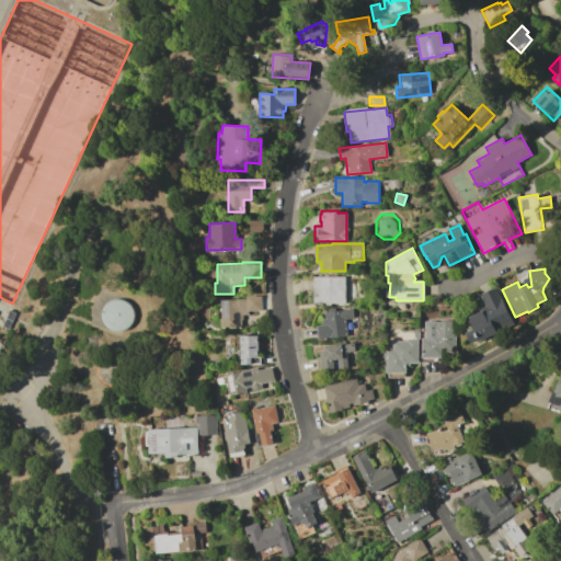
[(313,276),(345,277),(345,304),(313,304),(313,276)]
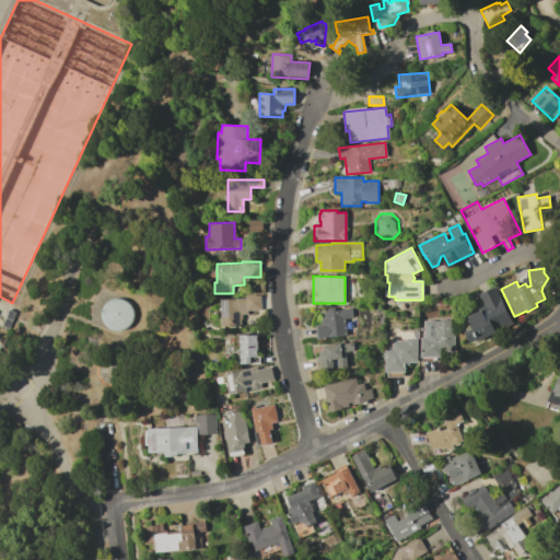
[(494,287),(512,321),(494,329),(496,331),(470,345),(465,333),(473,328),(467,317),(477,312),(476,310),(483,305),(478,295),(494,287)]
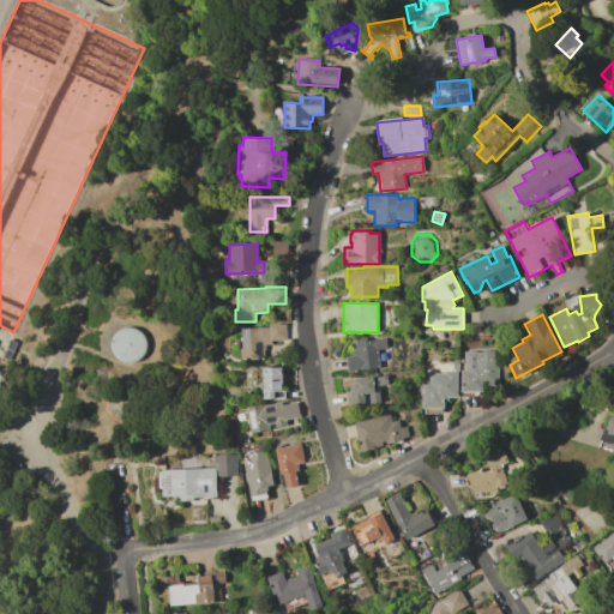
[(241,327),(269,327),(269,325),(287,324),(287,339),(271,341),(271,344),(265,344),(266,350),(265,350),(265,359),(242,359),(241,327)]
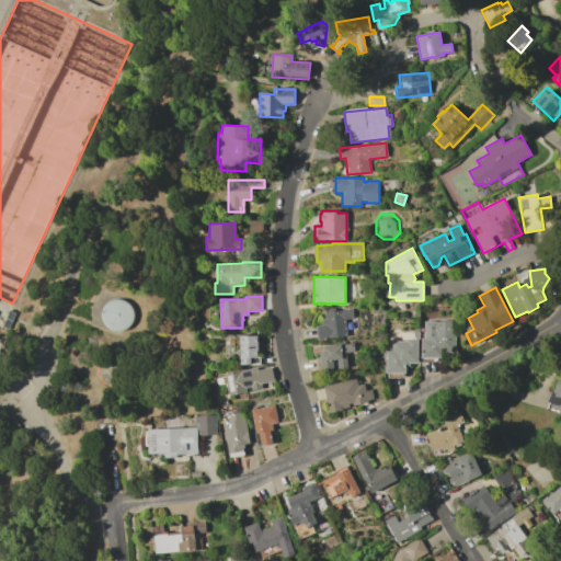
[(118,331),(125,329),(129,324),(132,319),(132,313),(130,307),(126,302),(121,300),(114,300),(109,302),(104,306),(102,311),(101,318),(103,323),(107,328),(113,331),(118,331)]
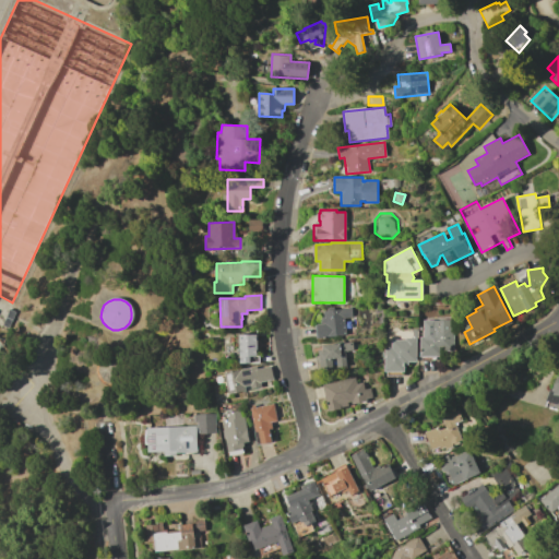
[(323,311),(352,308),(353,318),(344,319),(346,335),(319,339),(317,324),(321,324),(321,321),(322,321),(322,318),(324,318),(323,311)]
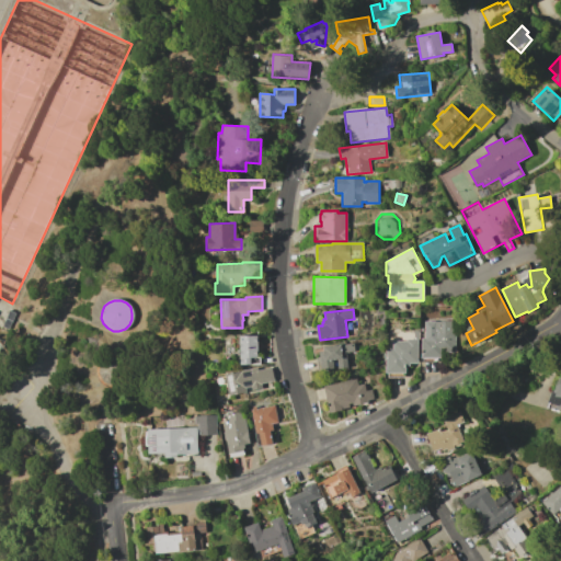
[(455,321),(456,355),(447,355),(445,353),(444,353),(444,357),(421,358),(421,339),(425,339),(425,322),(455,321)]
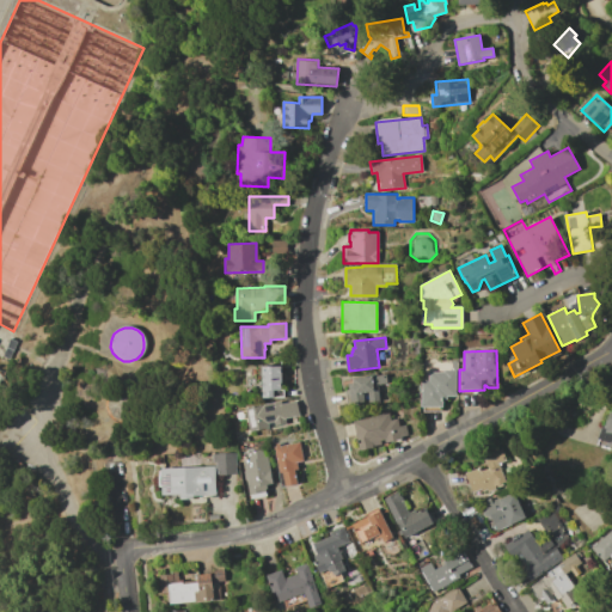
[(263,366),(282,366),(282,390),(285,390),(285,398),(263,398),(263,366)]
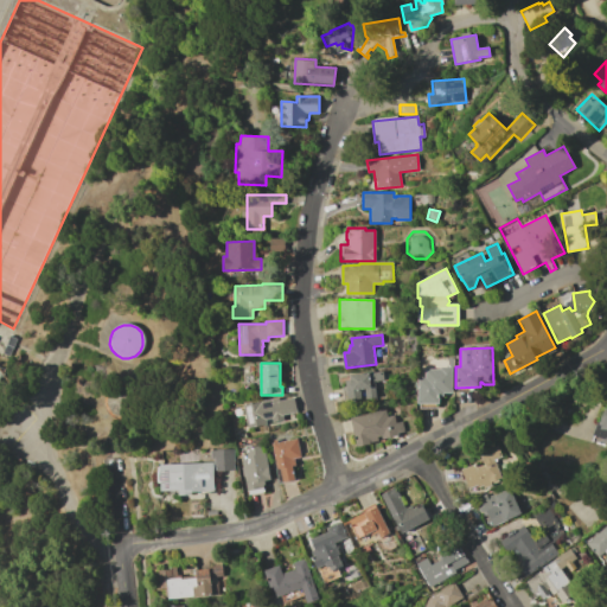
[(452,366),(452,393),(443,394),(443,396),(439,396),(439,403),(438,403),(438,408),(420,408),(420,404),(417,404),(417,378),(425,378),(425,369),(440,369),(440,366),(452,366)]
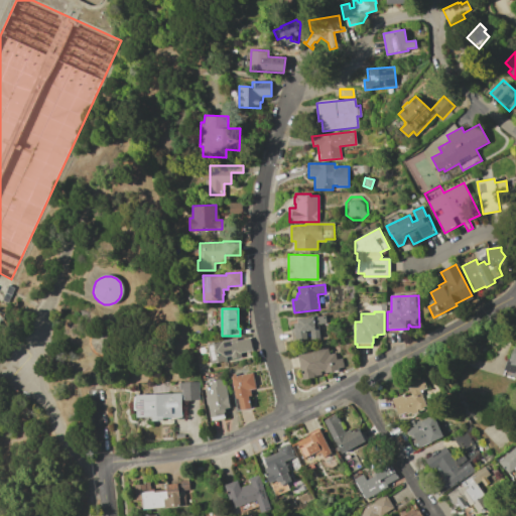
[(297,318),(326,315),(327,324),(318,324),(320,340),(311,341),(310,331),(306,331),(307,341),(292,342),(291,329),(294,328),(293,323),(298,323),(297,318)]
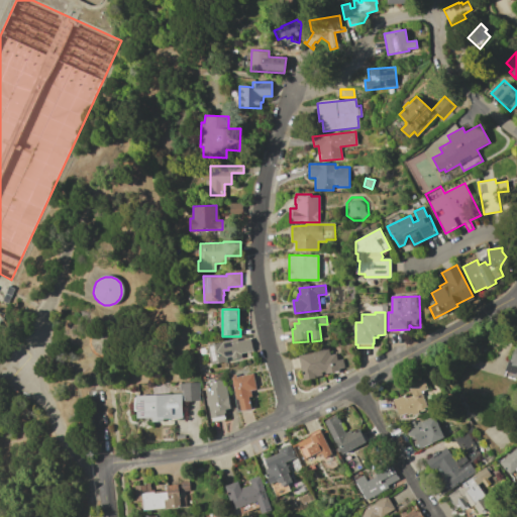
[(207,345),(237,338),(238,341),(250,338),(253,351),(240,353),(241,357),(231,359),(231,356),(226,357),(227,360),(211,365),(207,345)]
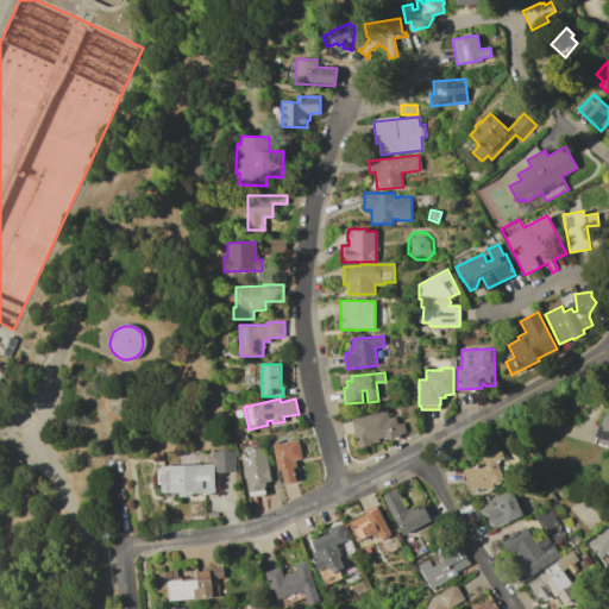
[(608,444),(608,401),(607,401),(595,440),(608,444)]
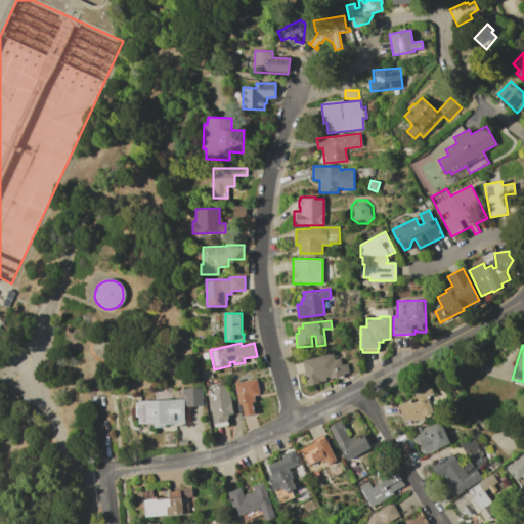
[(302,360),(333,353),(334,359),(341,358),(342,365),(348,363),(350,373),(344,374),(344,376),(320,382),(320,383),(308,386),(302,360)]
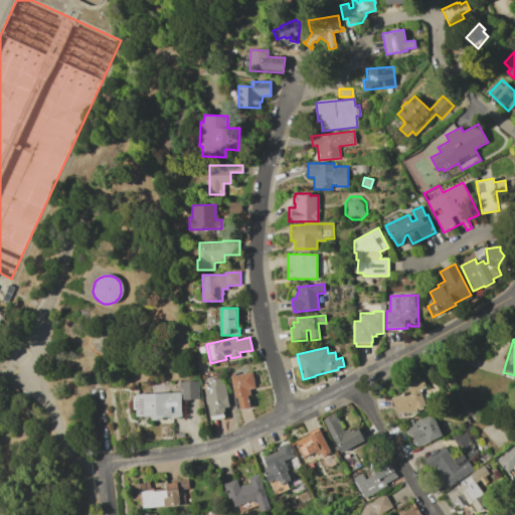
[(230,376),(252,372),(255,387),(249,388),(251,395),(247,395),(250,406),(239,408),(237,397),(235,398),(230,376)]
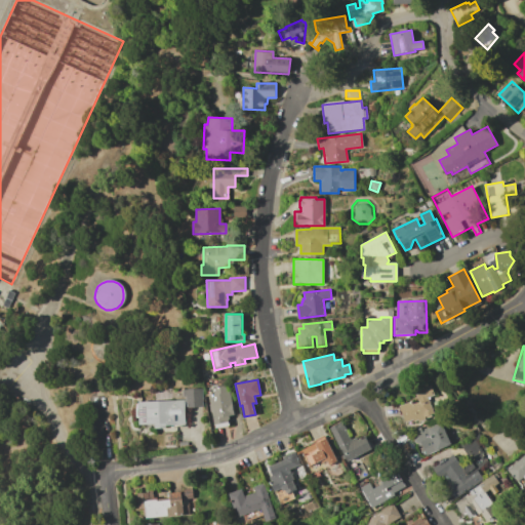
[(430,385),(434,395),(428,397),(434,412),(437,411),(438,416),(420,423),(420,421),(417,422),(417,420),(414,421),(413,418),(405,422),(399,406),(411,401),(412,404),(417,402),(413,391),(430,385)]
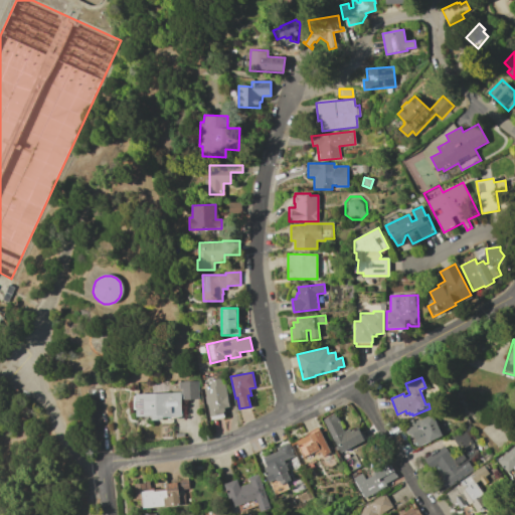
[(221,378),(223,384),(225,384),(229,407),(224,408),(224,411),(223,411),(224,417),(211,420),(210,412),(209,413),(204,388),(210,386),(209,380),(221,378)]
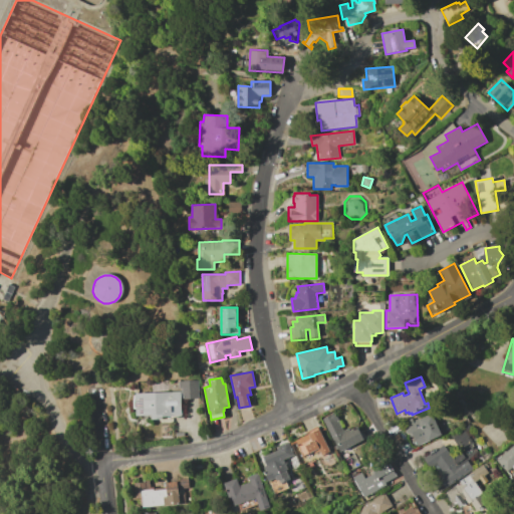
[(181,399),(181,392),(178,392),(178,380),(197,379),(198,398),(181,399)]
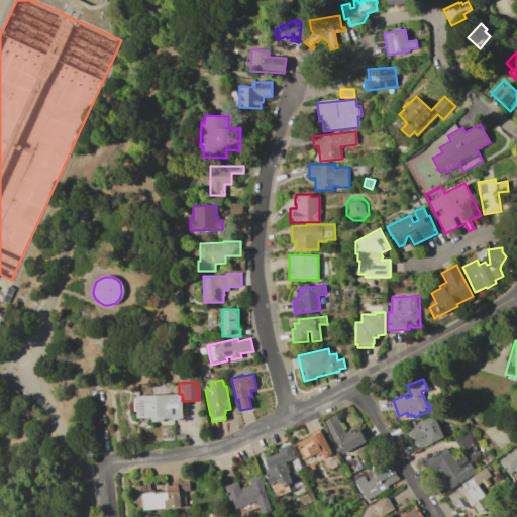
[(135,396),(179,394),(182,394),(182,401),(183,419),(173,419),(173,424),(152,425),(152,417),(136,418),(135,396)]
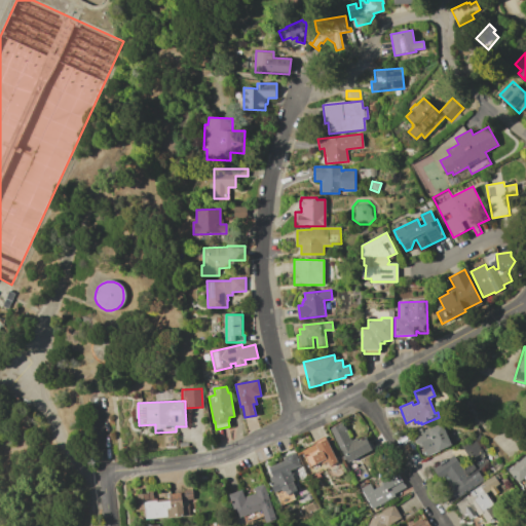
[(473,407),(482,421),(477,425),(467,411),(473,407)]
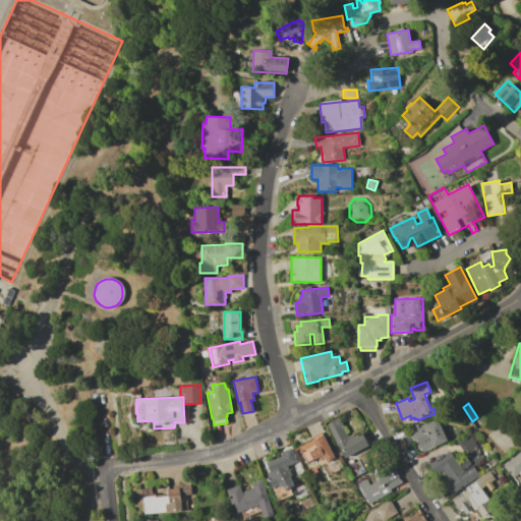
[(327,424),(343,415),(348,423),(343,425),(348,437),(353,433),(354,437),(362,432),(368,445),(344,458),(342,455),(341,456),(335,446),(337,444),(327,424)]
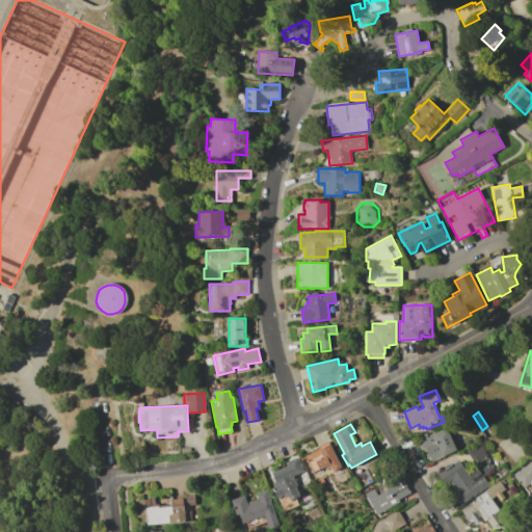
[(431,461),(420,435),(425,432),(427,437),(429,436),(428,434),(432,432),(432,434),(447,428),(457,450),(431,461)]
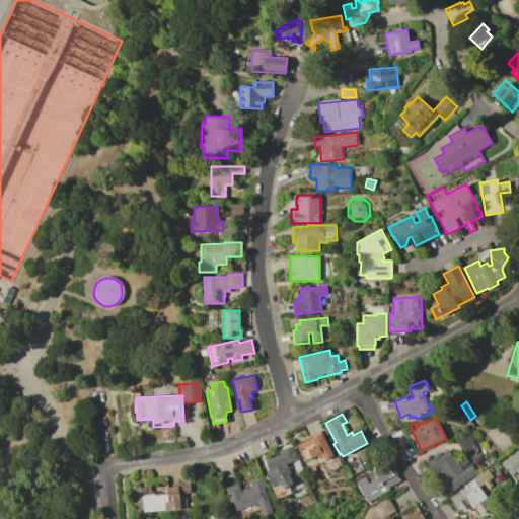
[(320,431),(334,455),(325,459),(323,455),(318,458),(317,455),(307,460),(298,445),(311,438),(310,436),(320,431)]
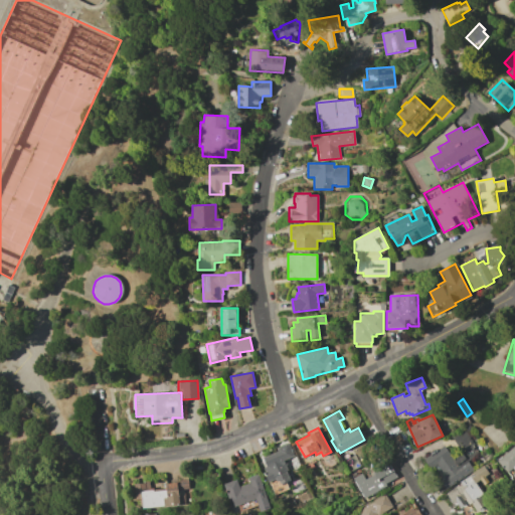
[(441,494),(436,487),(442,483),(424,459),(431,455),(430,453),(436,448),(438,450),(444,446),(454,459),(462,453),(451,437),(464,430),(480,453),(468,462),(474,469),(441,494)]
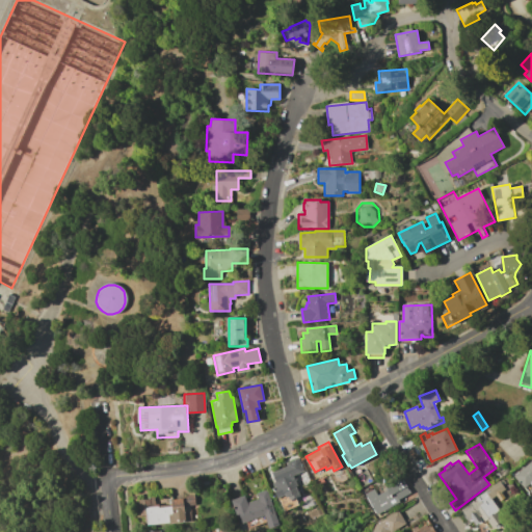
[(270,484),(275,481),(271,474),(287,466),(286,463),(298,457),(304,471),(293,476),(298,486),(296,487),(300,496),(295,499),(298,504),(285,510),(278,498),(277,499),(270,484)]
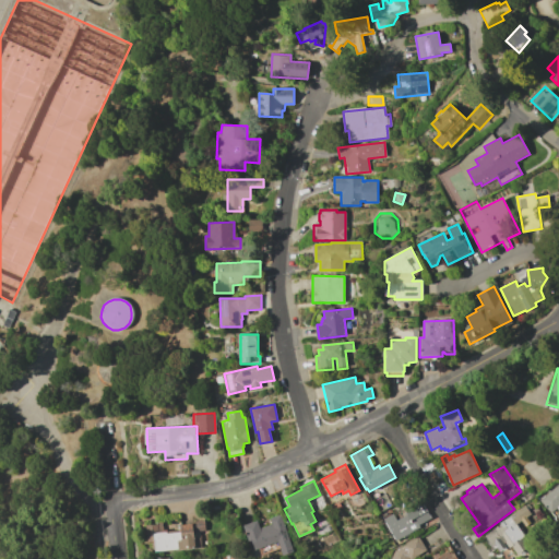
[(558,482),(538,500),(558,522),(558,482)]
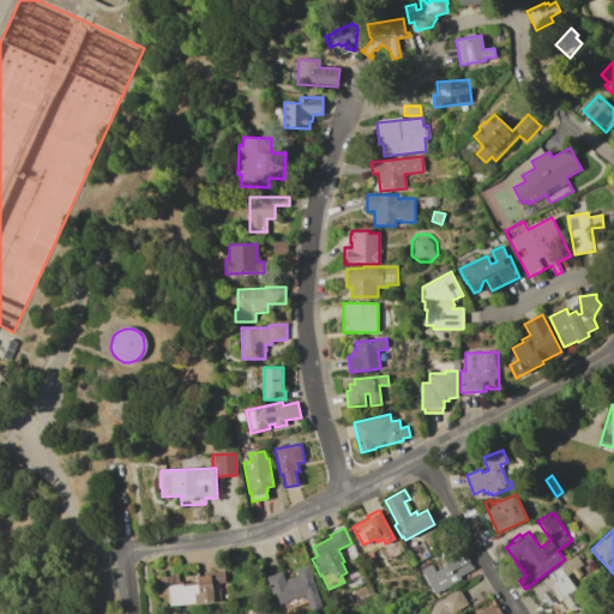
[(408,549),(423,541),(429,553),(414,560),(408,549)]
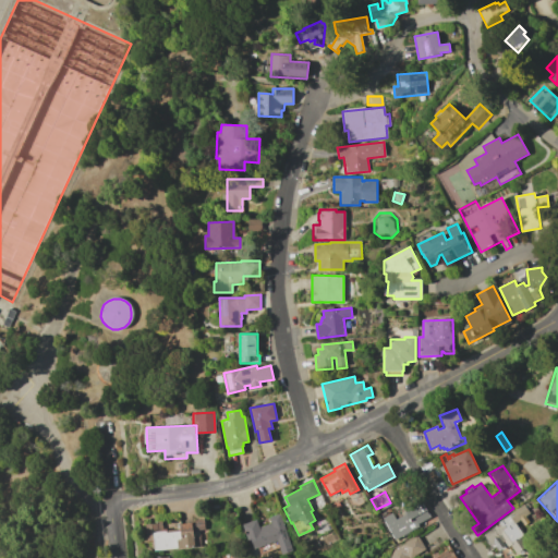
[(393,540),(381,518),(391,512),(396,519),(405,513),(402,501),(417,493),(431,518),(417,524),(419,526),(393,540)]
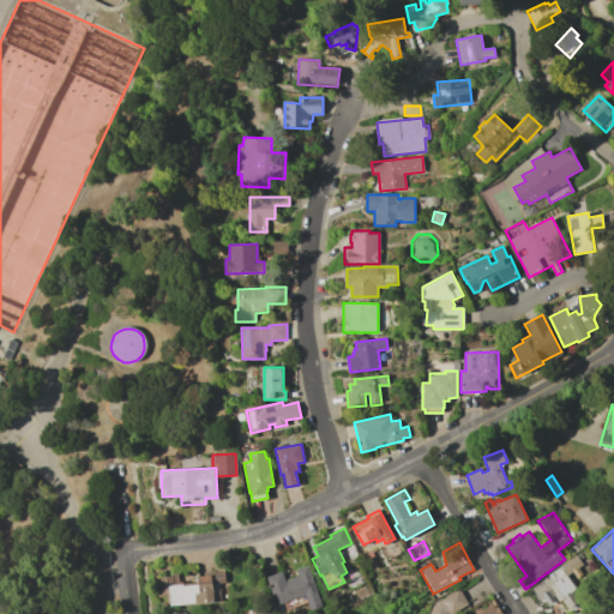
[(576,554),(583,565),(578,569),(583,575),(577,579),(572,572),(566,576),(577,589),(572,593),(579,601),(578,602),(581,605),(573,611),(571,608),(569,609),(561,600),(560,602),(558,600),(549,606),(543,597),(541,600),(533,589),(549,576),(548,575),(576,554)]
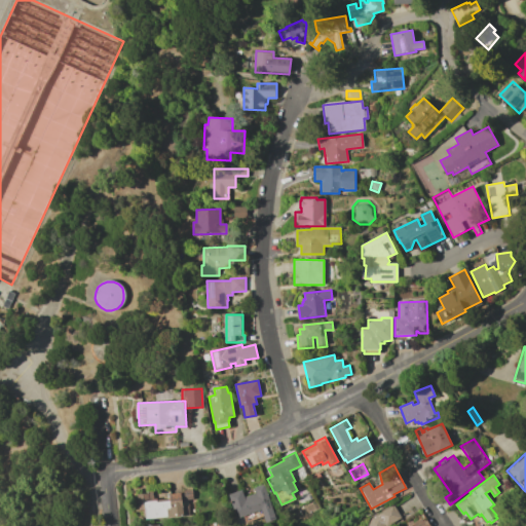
[(263,484),(276,519),(266,522),(264,516),(248,522),(243,517),(236,519),(228,494),(241,489),(245,497),(255,493),(253,488),(263,484)]
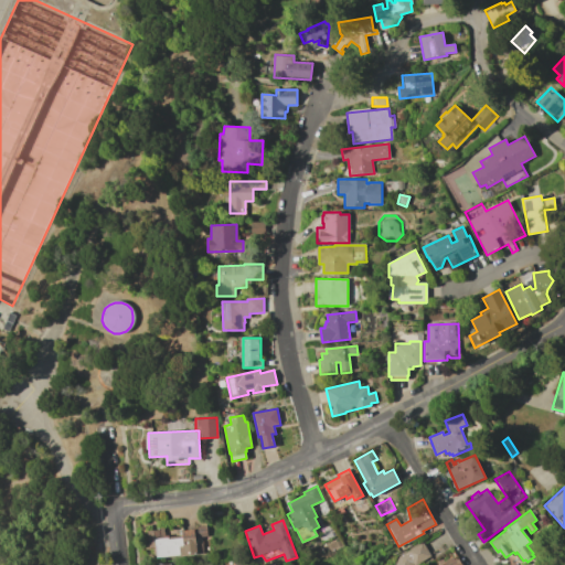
[(157,557),(156,547),(146,548),(145,531),(164,529),(166,535),(169,534),(169,536),(179,535),(179,532),(182,532),(182,529),(206,526),(208,536),(202,536),(204,554),(181,556),(180,555),(157,557)]
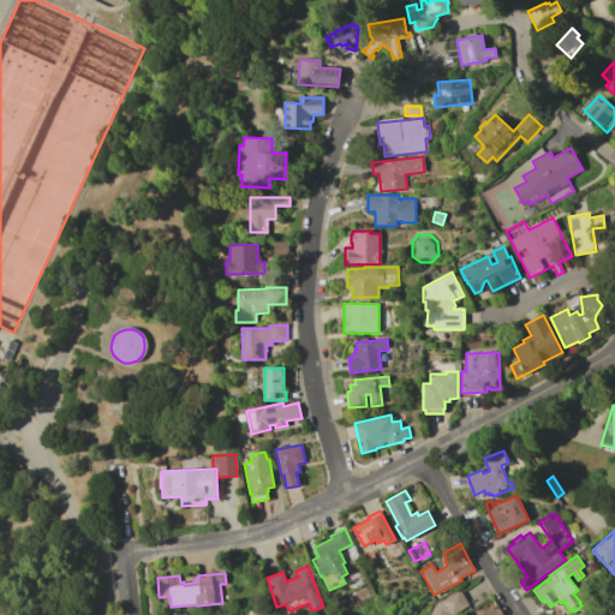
[(429,614),(434,605),(459,590),(469,605),(452,614),(429,614)]
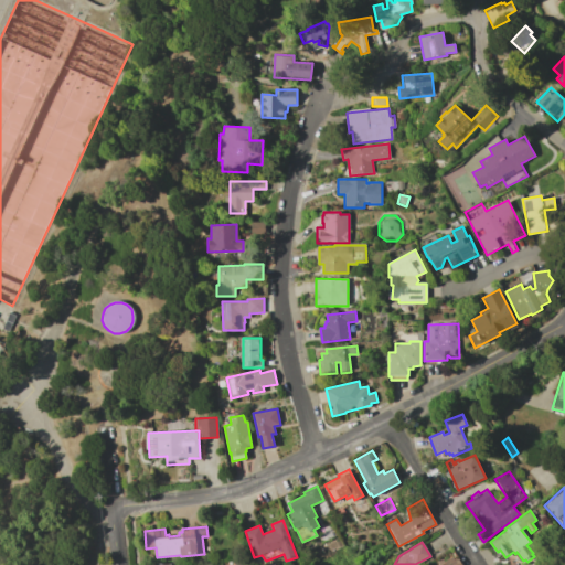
[(459,564),(454,554),(437,564),(459,564)]
